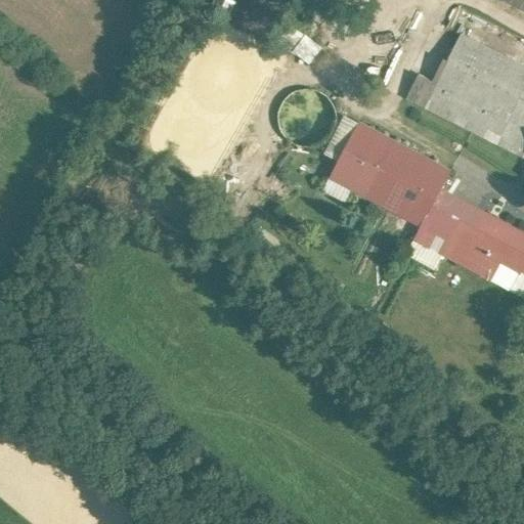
[(523,0),(506,0),(523,9),(523,0)]
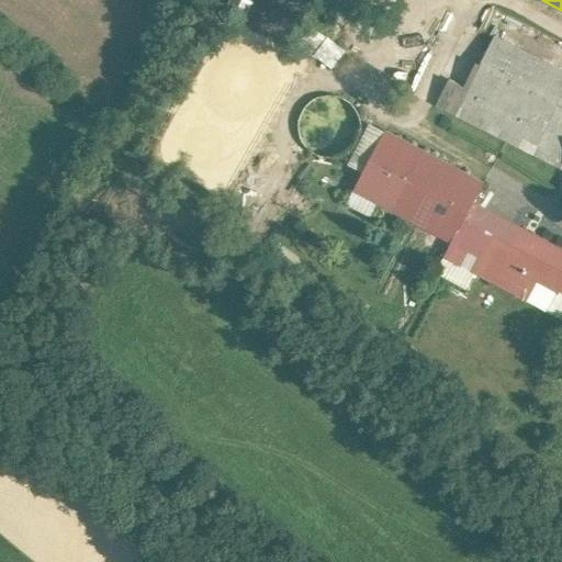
[(561,70),(495,36),(467,92),(454,115),(561,170),(561,70)]
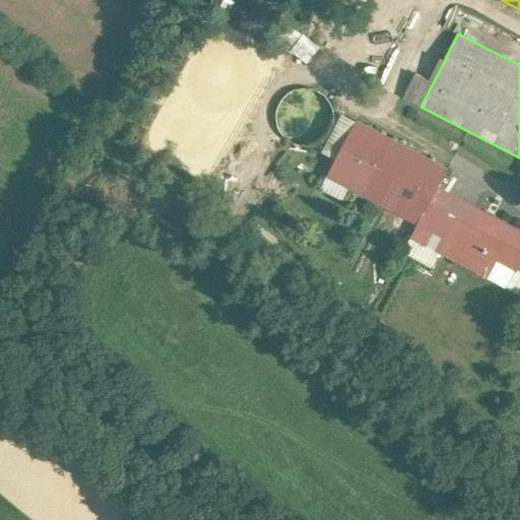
[(432,85),(414,76),(403,98),(420,107),(432,85)]
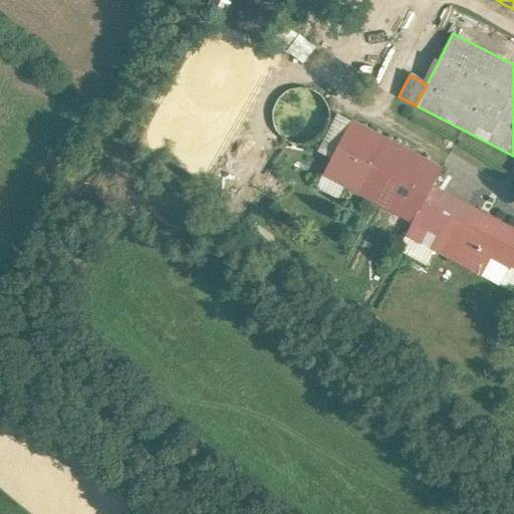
[(442,169),(352,121),(324,175),(414,222),(418,215),(430,192),(442,169)]
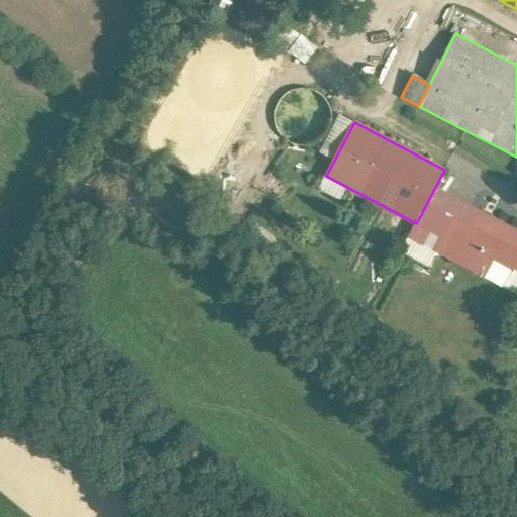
[(451,203),(432,193),(420,216),(439,226),(451,203)]
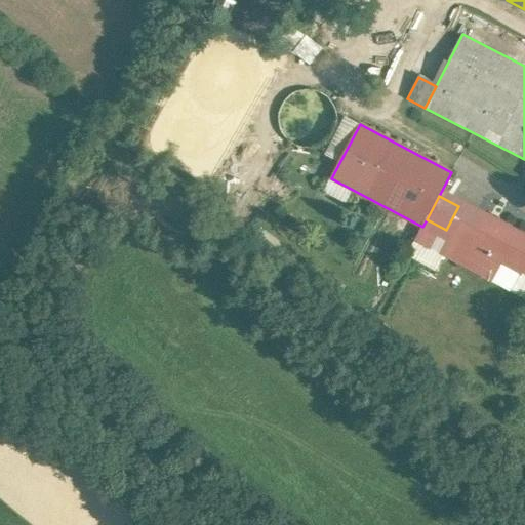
[(524,241),(458,206),(446,230),(474,245),(522,270),(524,271),(524,241)]
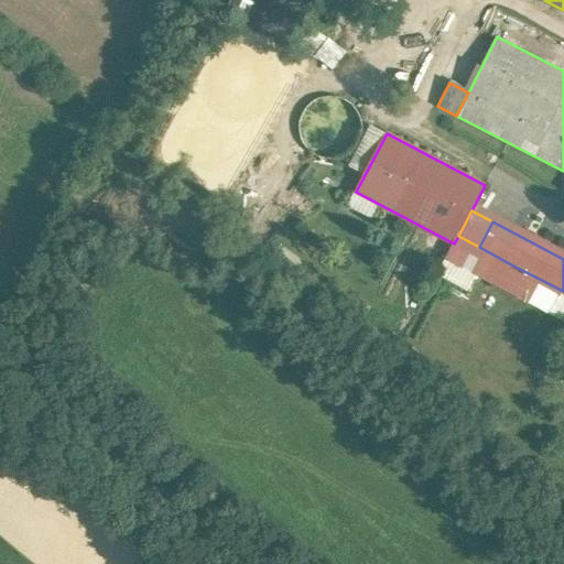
[(561,290),(509,263),(498,283),(551,310),(561,290)]
